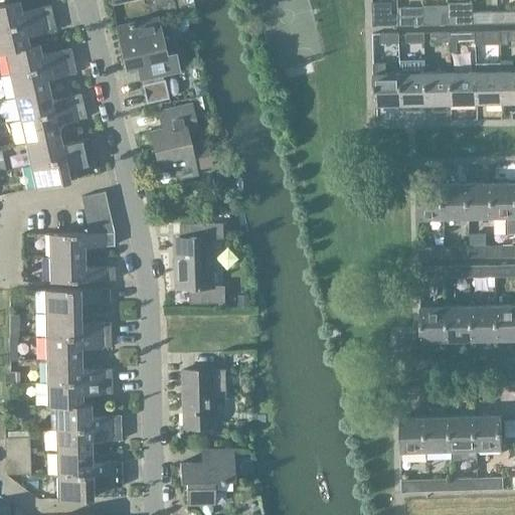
[(0,3),(0,29),(52,17),(49,5),(21,12),(19,1),(18,0),(16,0),(3,3),(0,3)]
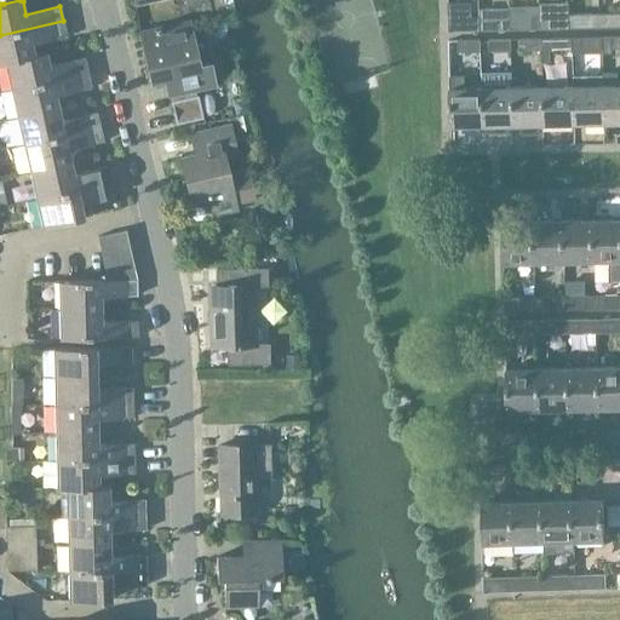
[(212,0),(188,0),(181,3),(185,19),(216,12),(212,0)]
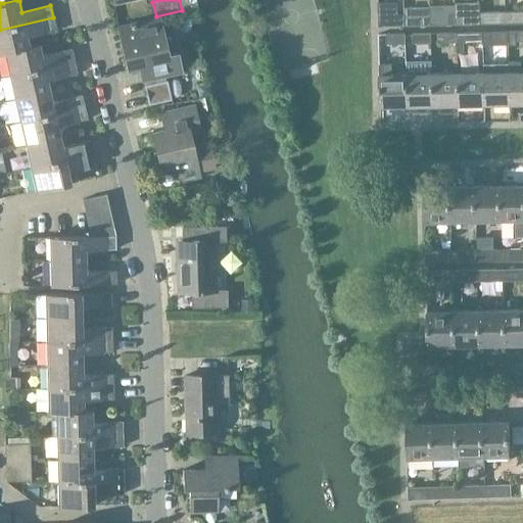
[(522,11),(505,12),(505,25),(522,24),(522,11)]
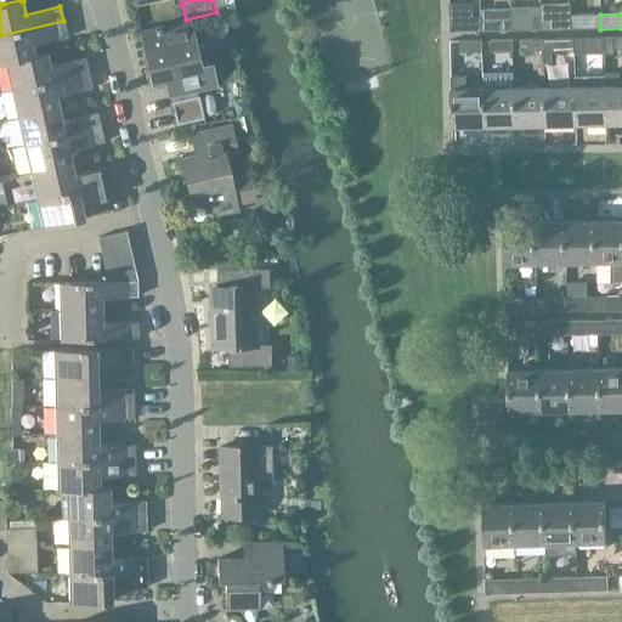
[(600,15),(572,16),(572,30),(600,29),(600,15)]
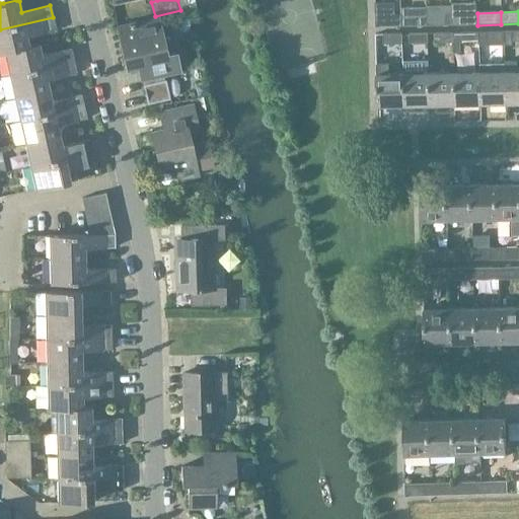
[(426,26),(451,25),(450,13),(426,14),(426,26)]
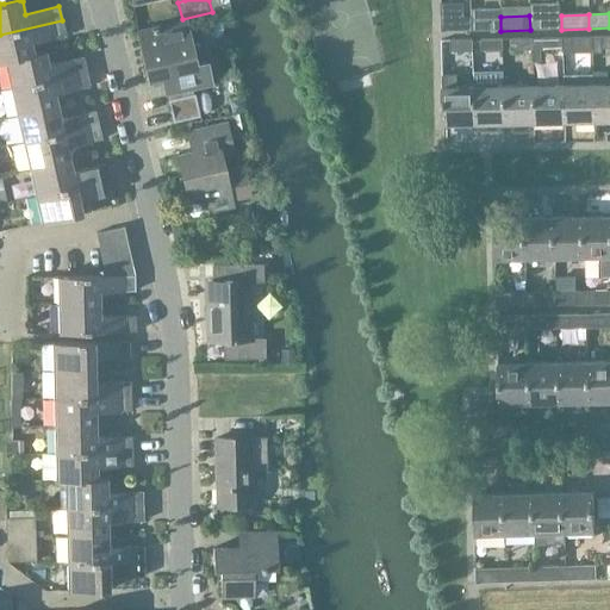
[(530,30),(561,30),(561,16),(529,16),(530,30)]
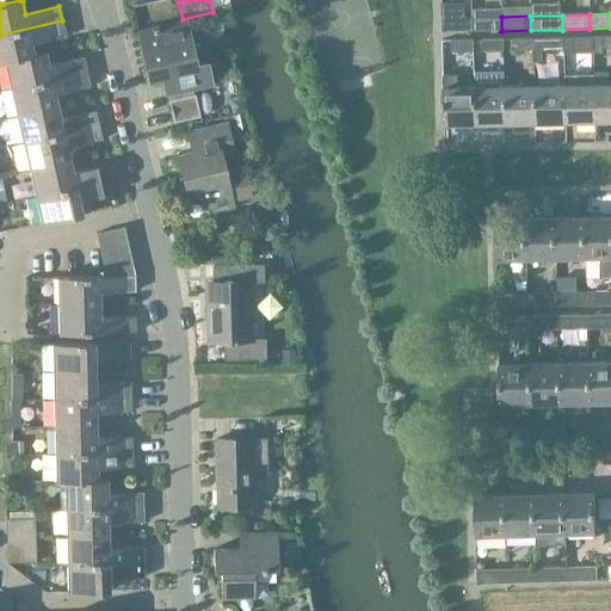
[(471,31),(471,17),(442,18),(442,32),(471,31)]
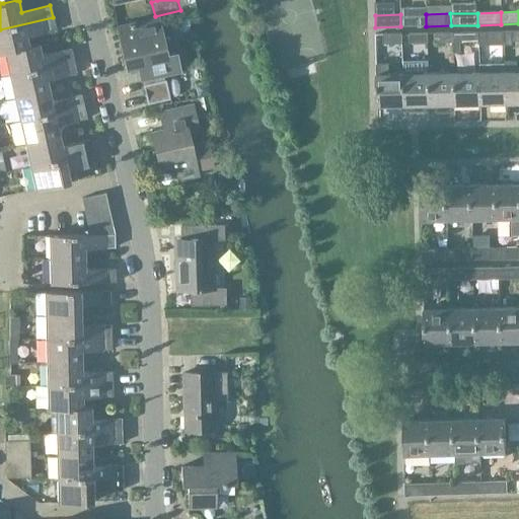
[(400,26),(426,26),(426,14),(400,14),(400,26)]
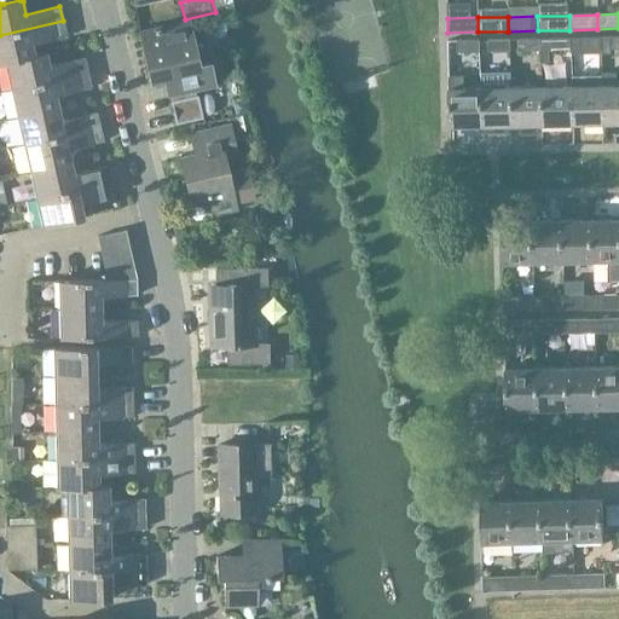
[(67,35),(63,21),(0,35),(0,64),(5,64),(5,63),(35,55),(33,44),(67,35)]
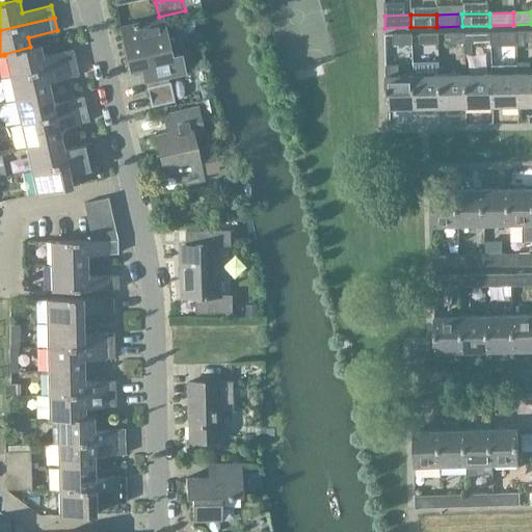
[(161,19),(121,28),(130,71),(147,68),(151,87),(145,88),(151,108),(174,103),(169,83),(167,83),(166,77),(183,74),(179,55),(169,57),(161,19)]
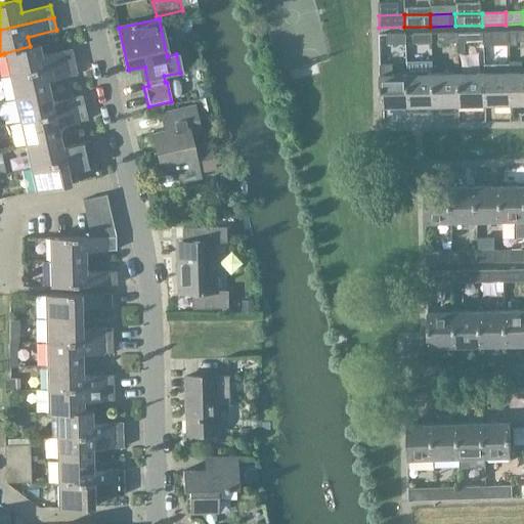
[(490,33),(490,43),(510,42),(509,32),(490,33)]
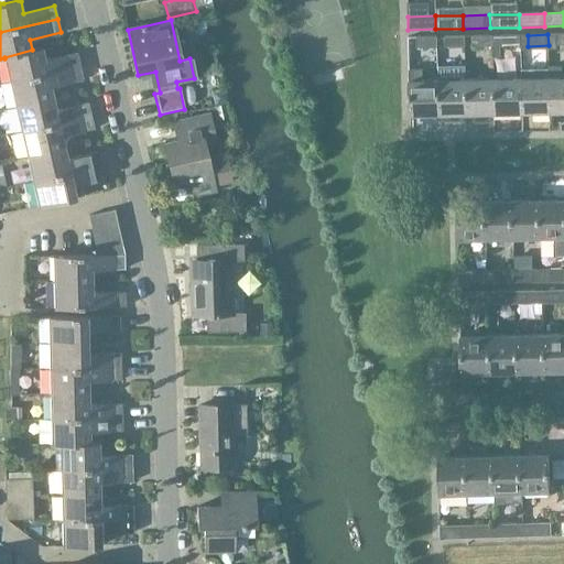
[(492,46),(492,35),(472,36),(473,47),(492,46)]
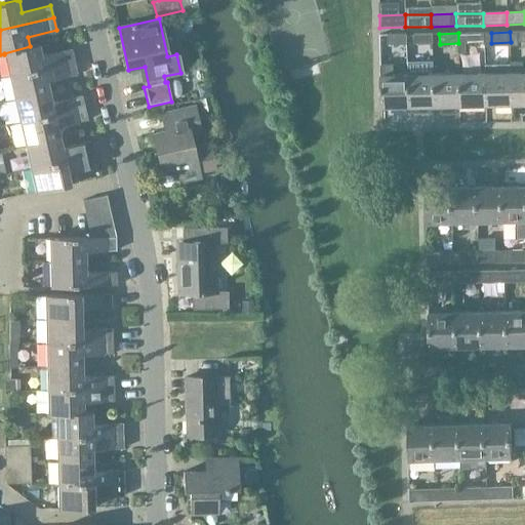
[(485,43),(484,33),(466,33),(466,43),(485,43)]
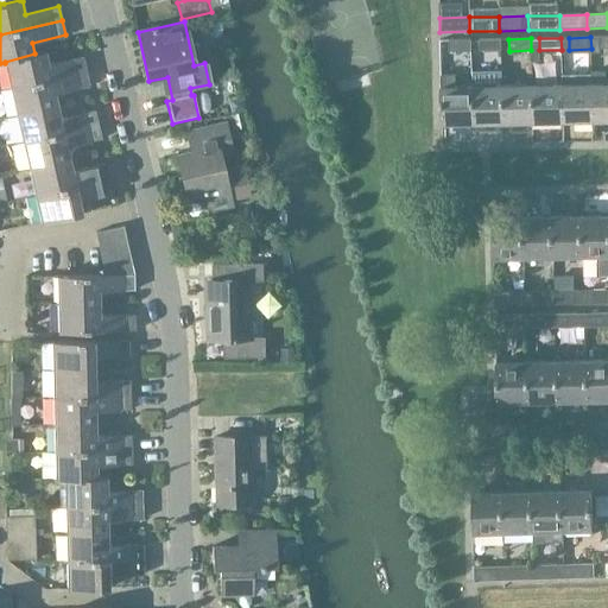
[(449,52),(470,51),(470,39),(449,40),(449,52)]
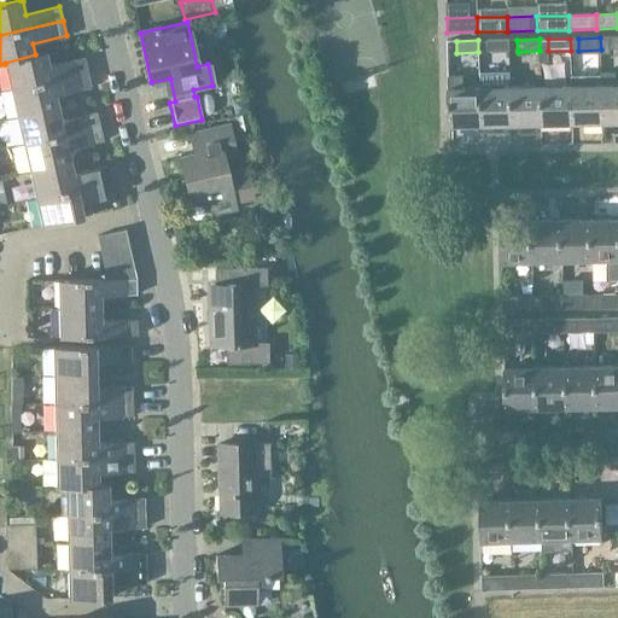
[(487,52),(509,52),(509,40),(487,40),(487,52)]
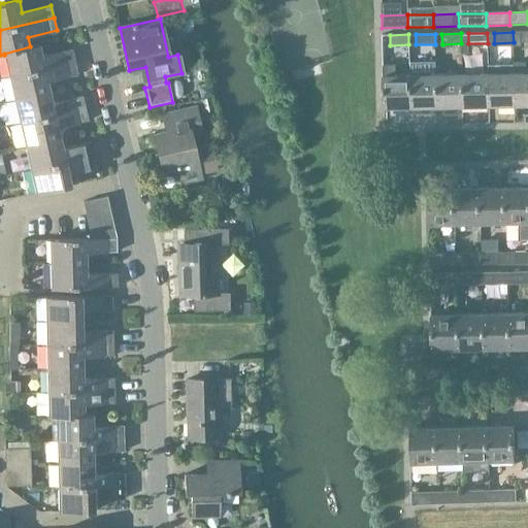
[(43,56),(40,45),(40,44),(30,46),(4,54),(4,55),(9,76),(75,62),(72,50),(43,56)]
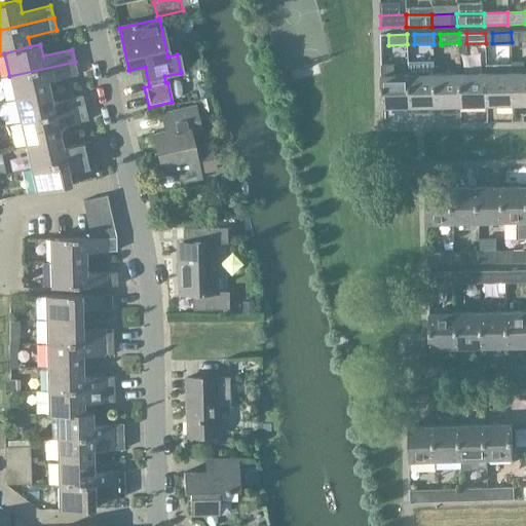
[(78,74),(75,62),(9,76),(13,99),(50,90),(48,80),(78,74)]
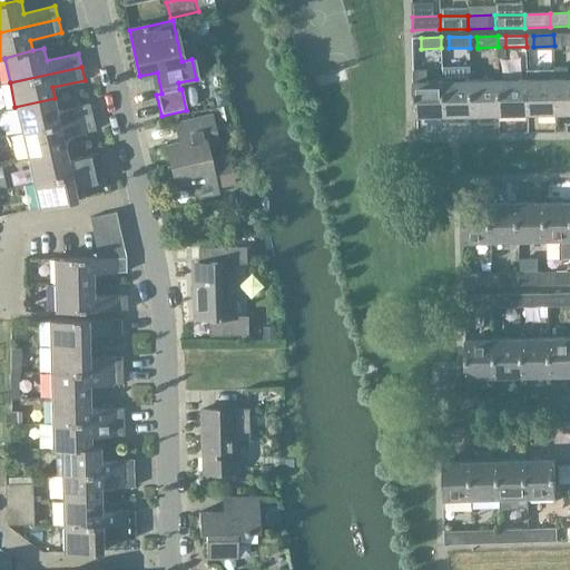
[(527,70),(527,79),(527,114),(556,114),(554,79),(554,69),(527,70)]
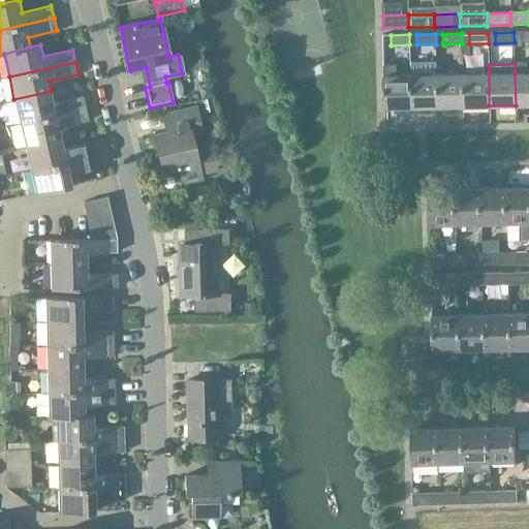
[(528,72),(515,73),(516,105),(528,104),(528,72)]
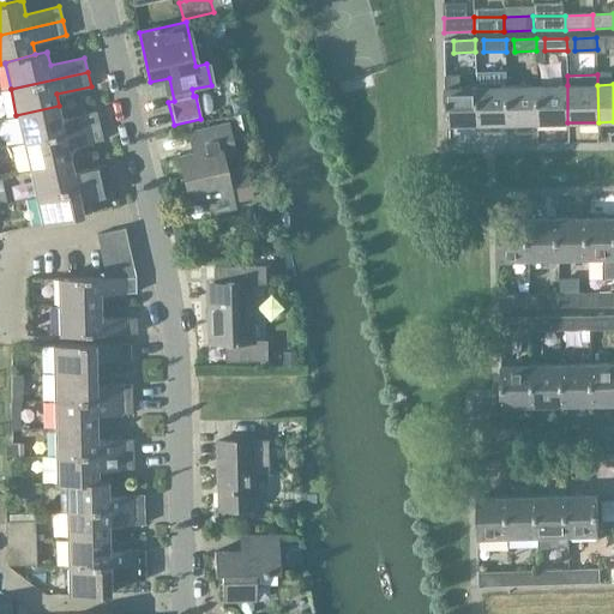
[(537,124),(567,122),(567,85),(536,86),(537,124)]
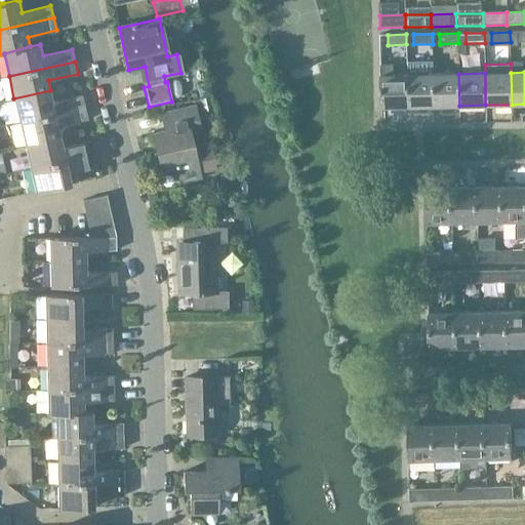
[(407,107),(433,106),(433,74),(406,75),(407,107)]
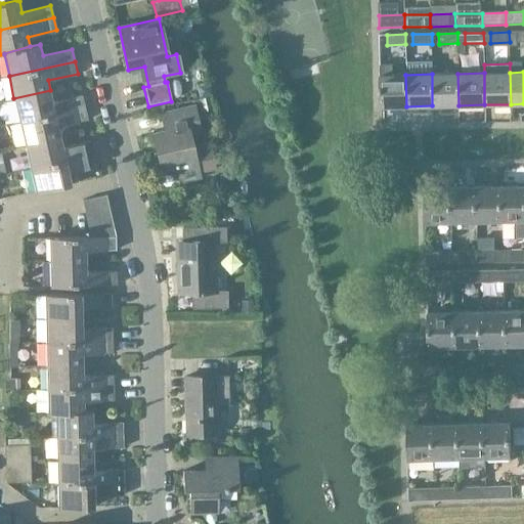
[(432,105),(459,105),(457,74),(432,74),(432,105)]
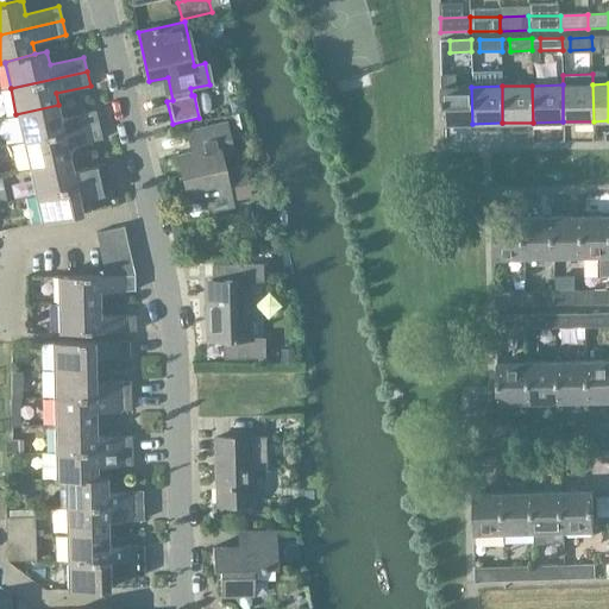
[(472,124),(471,87),(441,87),(443,124),(472,124)]
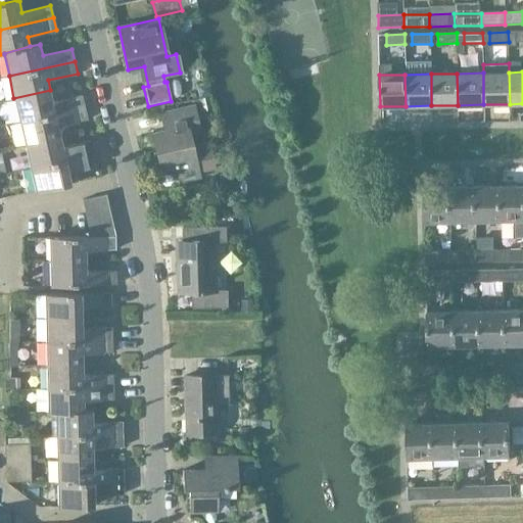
[(13,98),(19,121),(85,106),(82,93),(52,99),(50,90),(13,98)]
